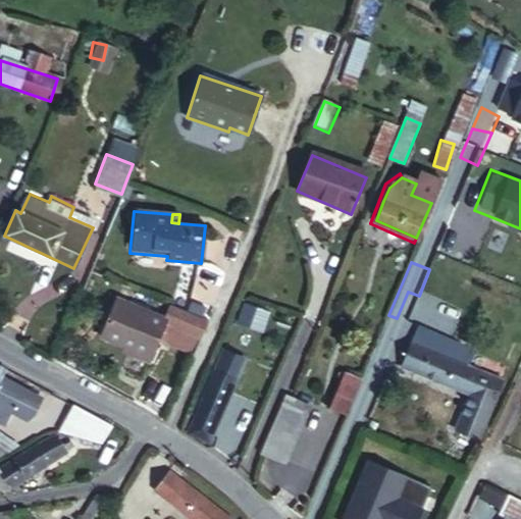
[(165,319),(115,301),(99,339),(123,349),(133,352),(131,356),(147,362),(156,341),(165,319)]
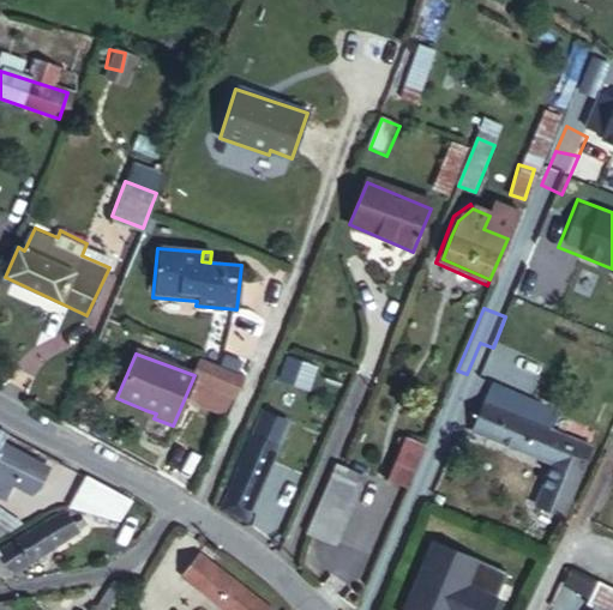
[(284,355),(276,379),(305,388),(313,366),(284,355)]
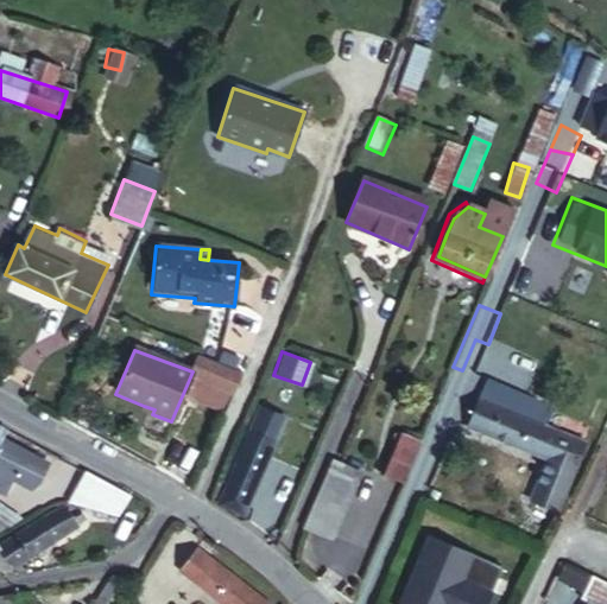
[(241,373),(198,357),(193,372),(182,396),(225,412),(241,373)]
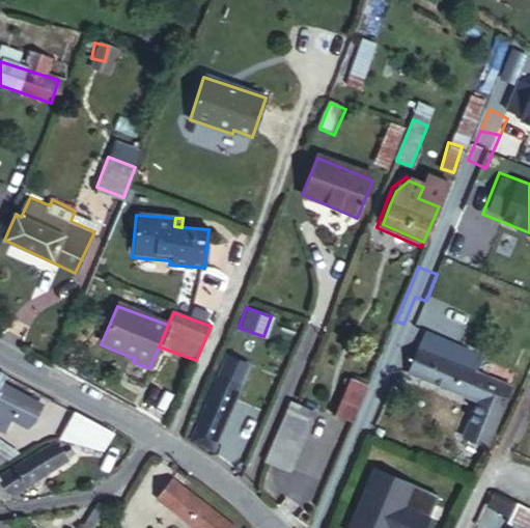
[(418,350),(511,387),(519,370),(425,332),(418,350)]
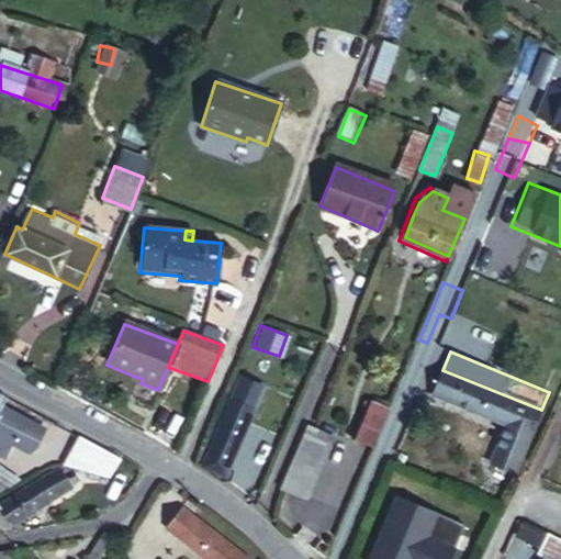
[(515,472),(541,410),(442,370),(432,395),(506,426),(490,461),(515,472)]
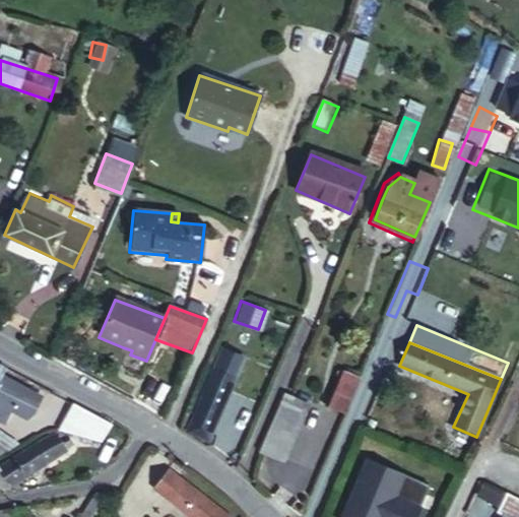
[(339,369),(326,405),(344,412),(359,375),(339,369)]
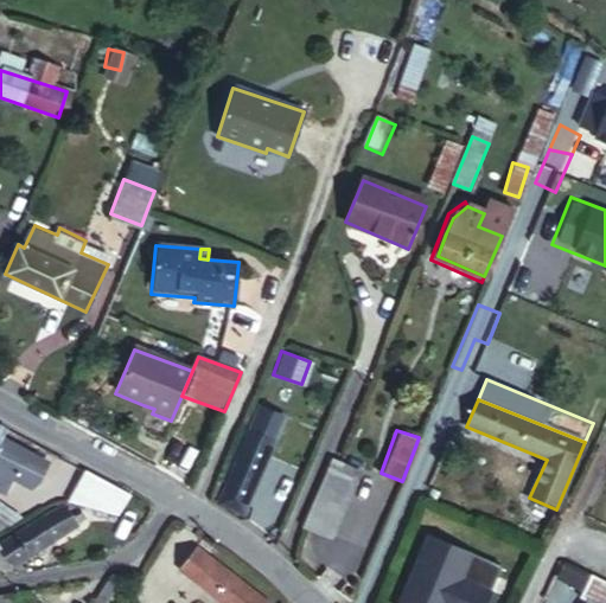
[(249,436),(221,508),(247,518),(275,447),(249,436)]
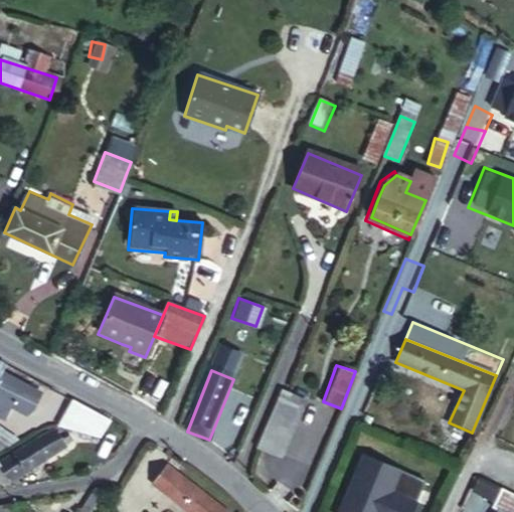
[(0,417),(5,419),(11,406),(27,414),(34,409),(40,397),(20,388),(22,384),(1,375),(0,377),(0,417)]
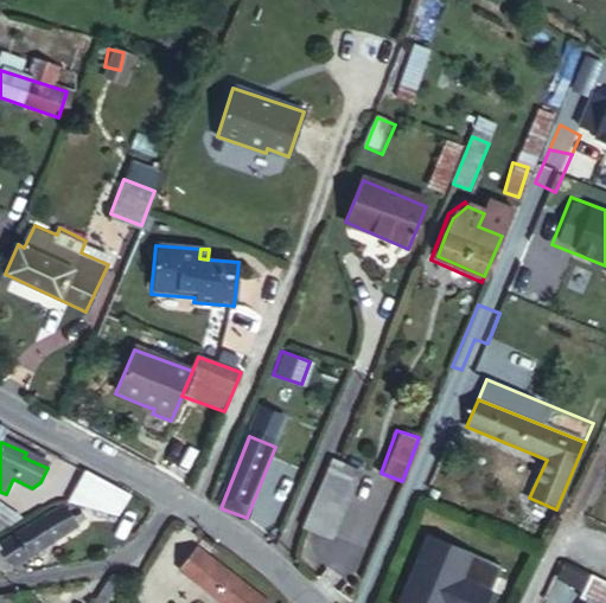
[(365,459),(338,446),(329,470),(310,514),(308,515),(337,527),(365,459)]
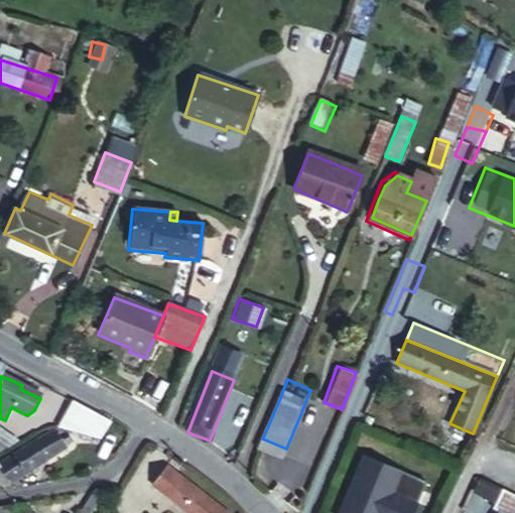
[(100,437),(110,419),(73,400),(58,426),(100,437)]
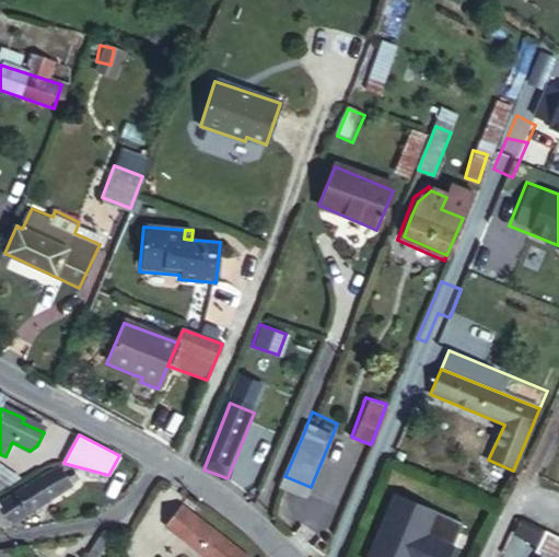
[(0,523),(10,521),(30,509),(56,494),(57,495),(69,487),(68,485),(77,480),(73,474),(65,478),(58,468),(20,491),(14,495),(0,502),(0,523)]
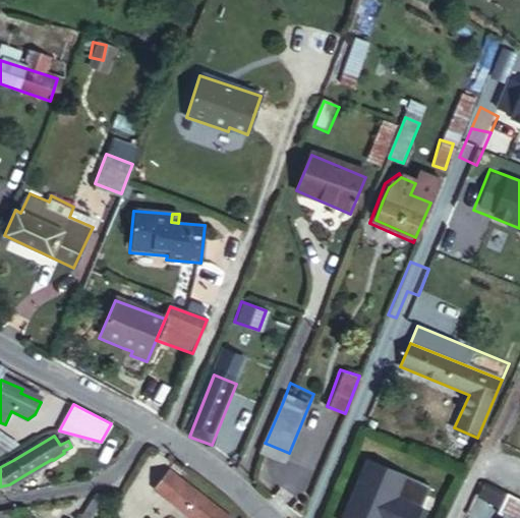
[(415,517),(419,509),(394,498),(403,476),(366,460),(341,517),(415,517)]
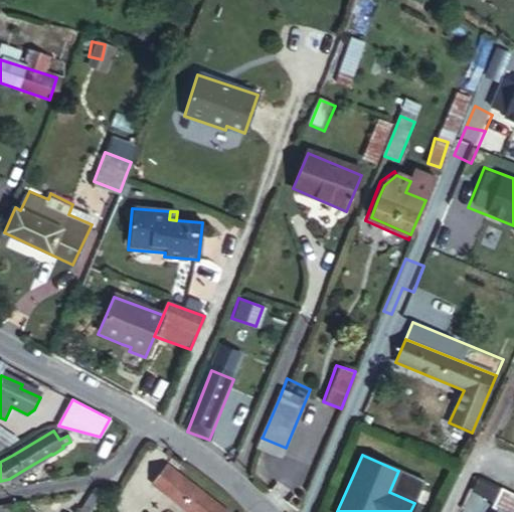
[(221,511),(165,467),(152,483),(188,511),(221,511)]
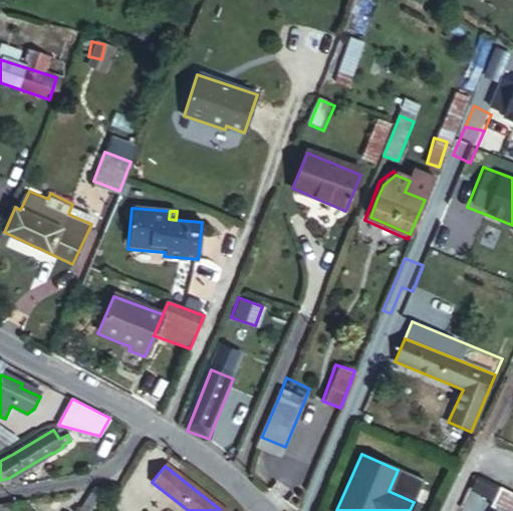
[(470,495),(491,501),(495,485),(474,480),(470,495)]
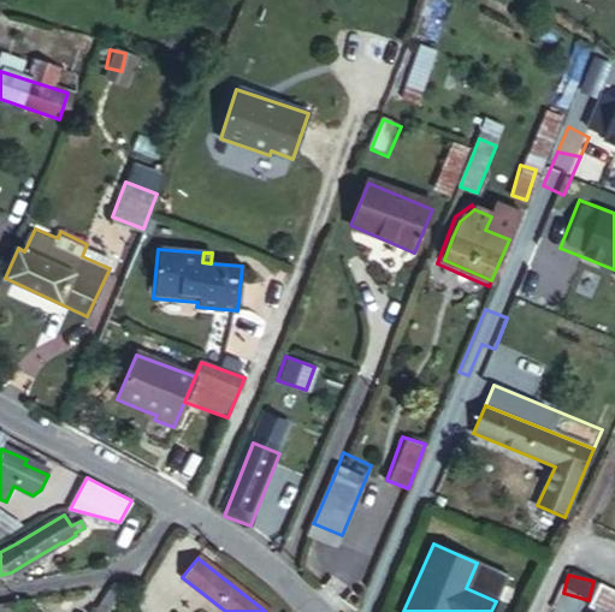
[(597,587),(614,596),(614,590),(599,583),(597,587)]
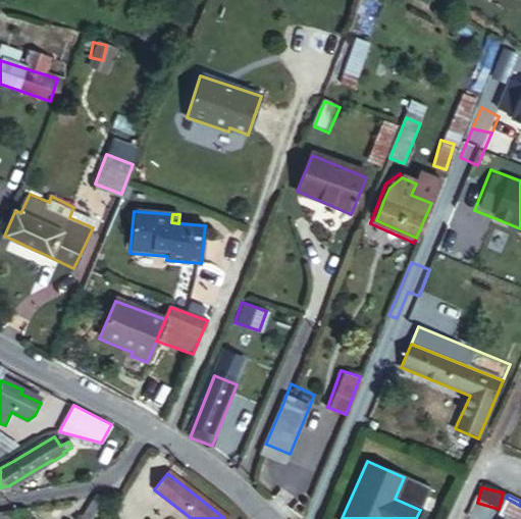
[(520,518),(520,506),(506,498),(498,513),(506,518),(520,518)]
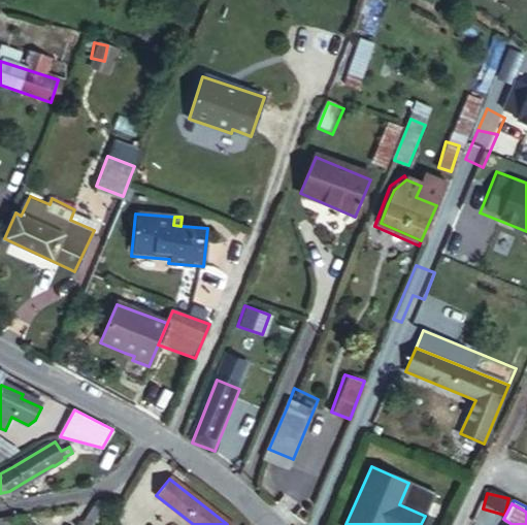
[(94,505),(81,524),(96,524),(108,505),(94,505)]
